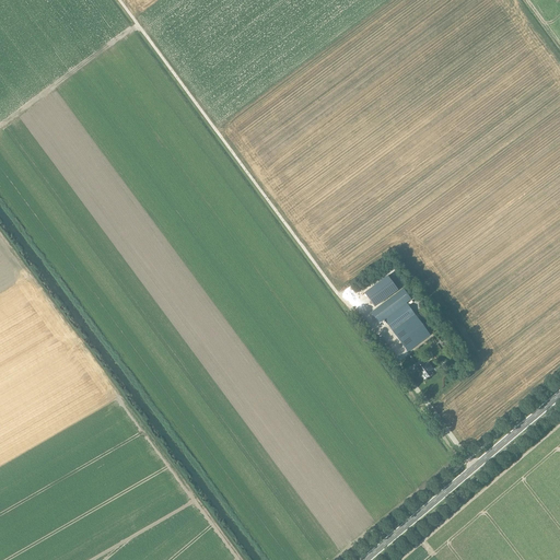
[(383,301),(397,290),(387,277),(373,287),(383,301)]
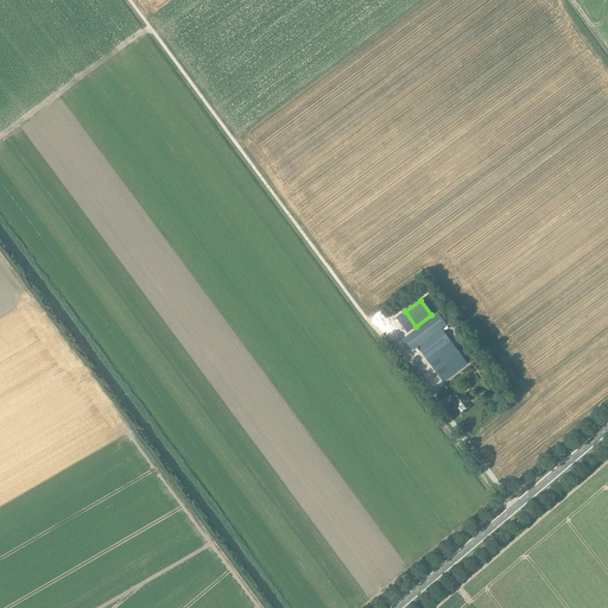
[(411,350),(445,325),(437,315),(403,340),(411,350)]
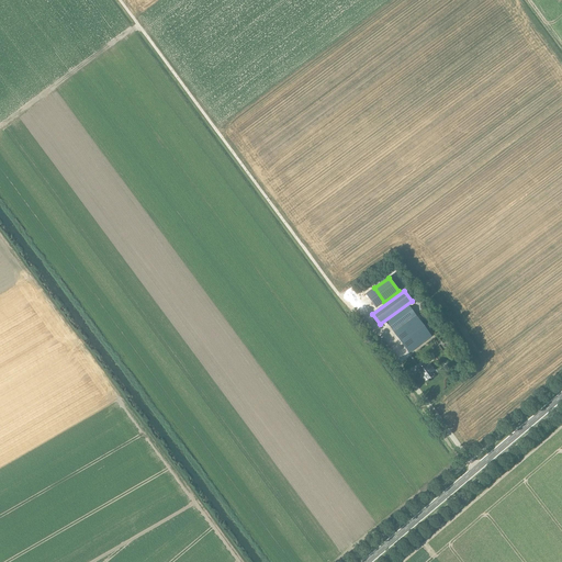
[(385,322),(393,332),(415,315),(407,305),(385,322)]
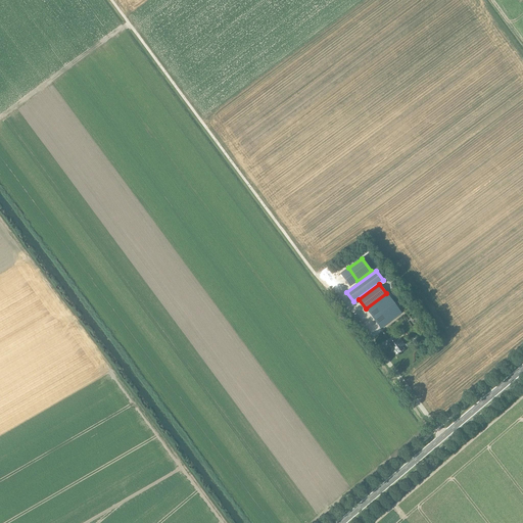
[(386,293),(366,308),(380,329),(401,314),(386,293)]
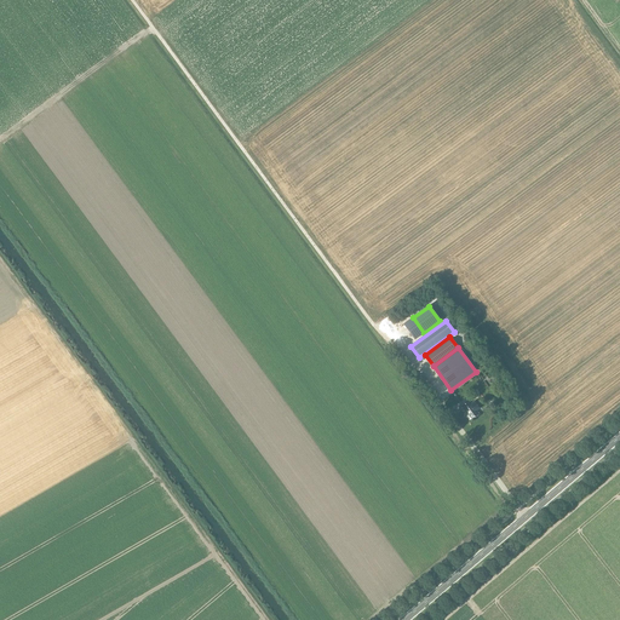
[(476,411),(478,408),(474,402),(471,405),(469,401),(460,408),(470,420),(478,414),(476,411)]
